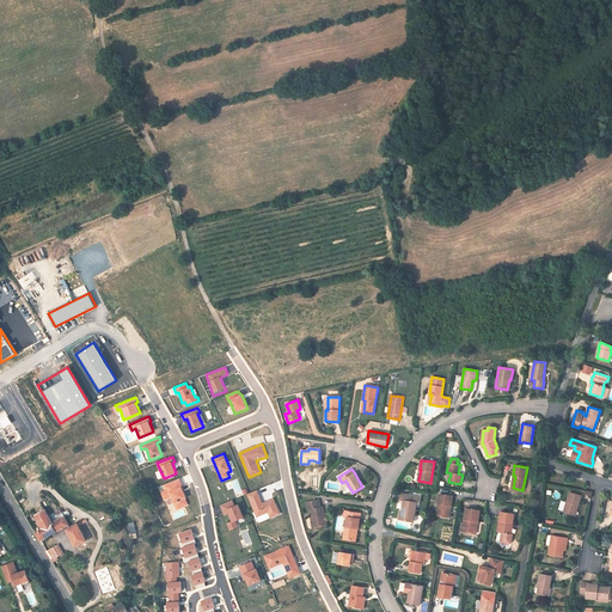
[(172,510),(183,507),(181,501),(185,499),(178,479),(163,485),(172,510)]
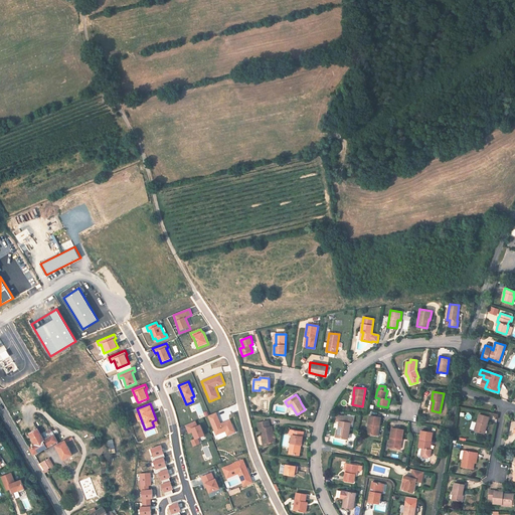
[(216,412),(208,416),(216,435),(225,432),(227,437),(236,434),(230,419),(220,423),(216,412)]
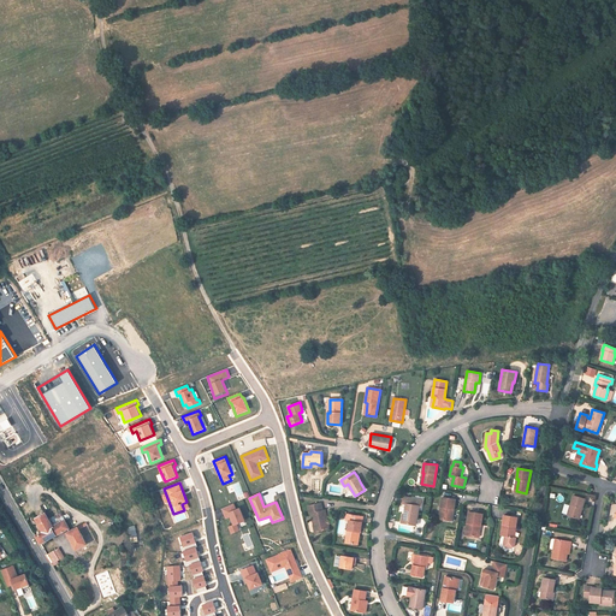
[(567,515),(578,519),(581,508),(582,508),(585,499),(574,495),(567,515)]
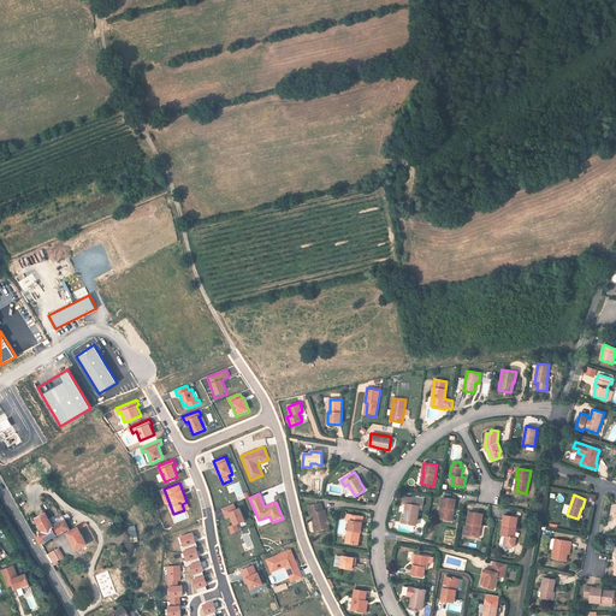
[(406,514),(404,523),(415,525),(419,507),(421,507),(422,501),(403,497),(402,504),(407,504),(404,514),(406,514)]
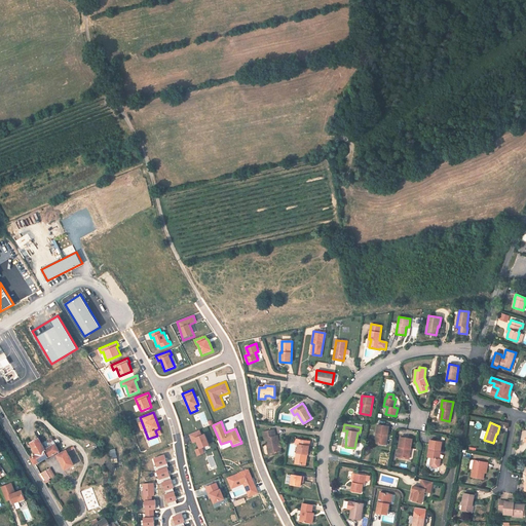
[(377,443),(385,445),(388,426),(378,425),(376,433),(378,434),(377,443)]
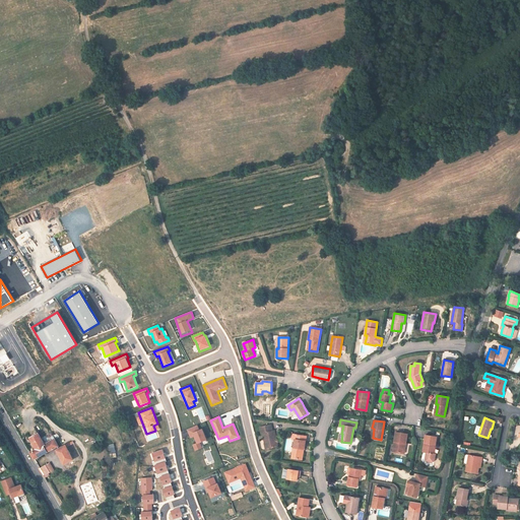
[(200,431),(197,425),(187,429),(191,438),(194,437),(198,445),(207,441),(203,430),(200,431)]
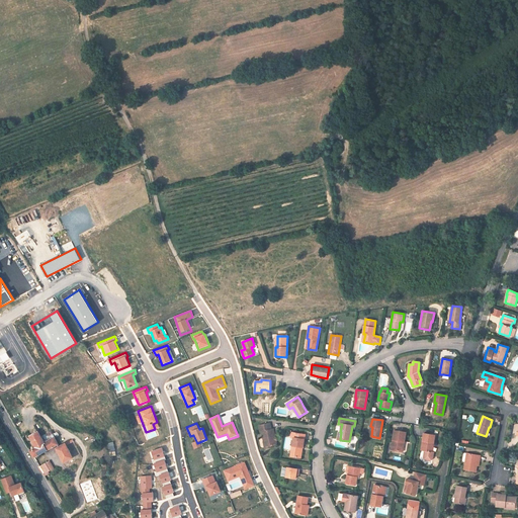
[(271,429),(270,423),(259,425),(260,432),(262,432),(264,442),(266,442),(267,447),(276,445),(275,440),(274,440),(274,439),(275,438),(273,429),(271,429)]
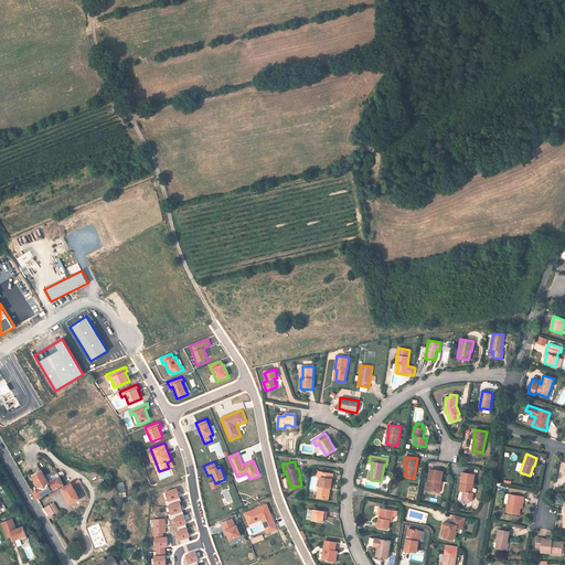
[(441,482),(443,471),(430,469),(426,491),(437,492),(439,481),(441,482)]
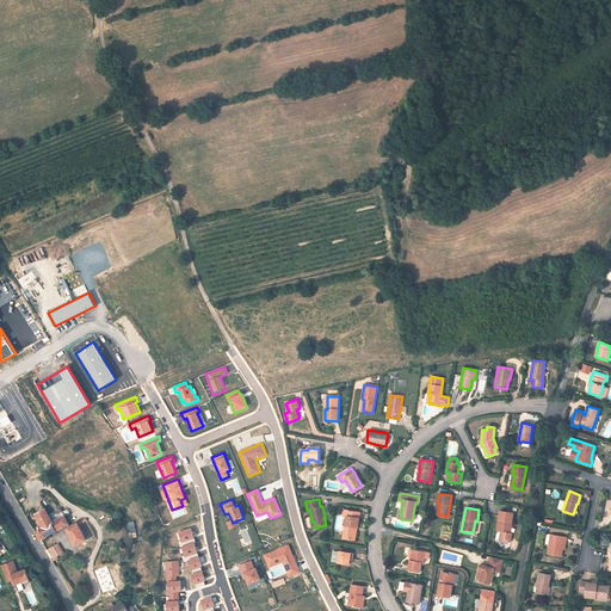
[(36,531),(41,539),(69,524),(65,516),(53,522),(45,508),(36,514),(43,528),(36,531)]
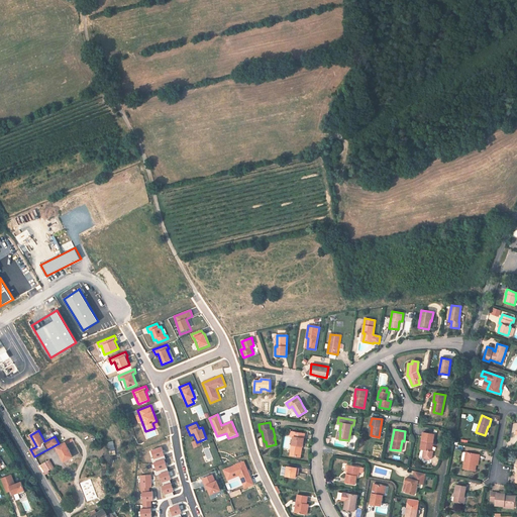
[(302,446),(304,434),(291,431),(290,436),(293,437),(290,455),(299,456),(300,446),(302,446)]
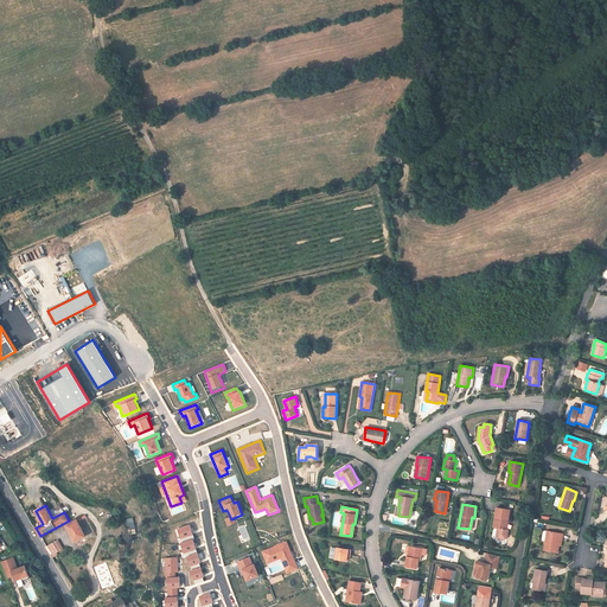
[(509,519),(510,510),(497,508),(493,528),(498,529),(497,536),(498,540),(504,540),(508,538),(509,530),(506,530),(504,529),(506,518),(509,519)]
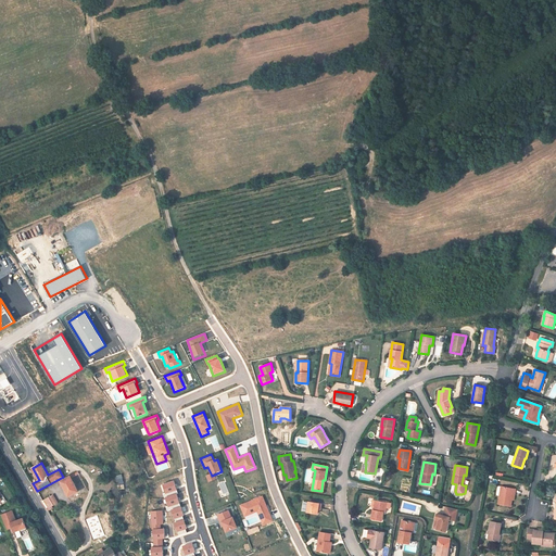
[(78,491),(71,476),(61,481),(68,496),(78,491)]
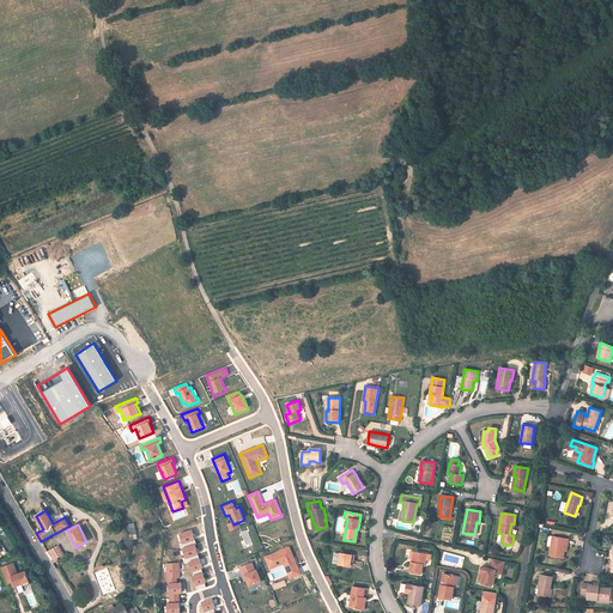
[(550,556),(563,558),(564,551),(565,544),(568,544),(569,539),(553,536),(550,536),(548,536),(547,545),(548,546),(551,547),(550,556)]
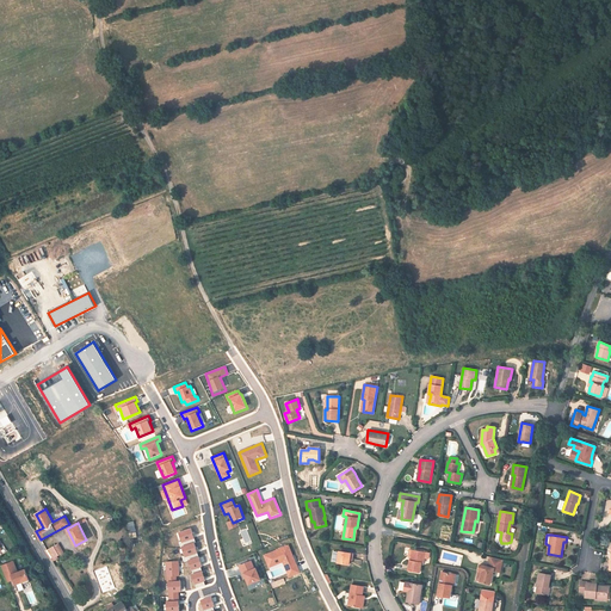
[(63,553),(59,544),(47,550),(51,559),(54,557),(55,559),(63,553)]
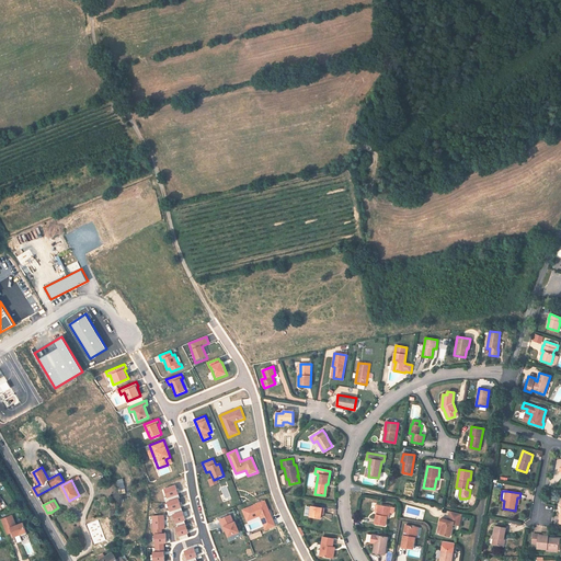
[(265,500),(242,510),(248,522),(260,516),(266,530),(276,526),(265,500)]
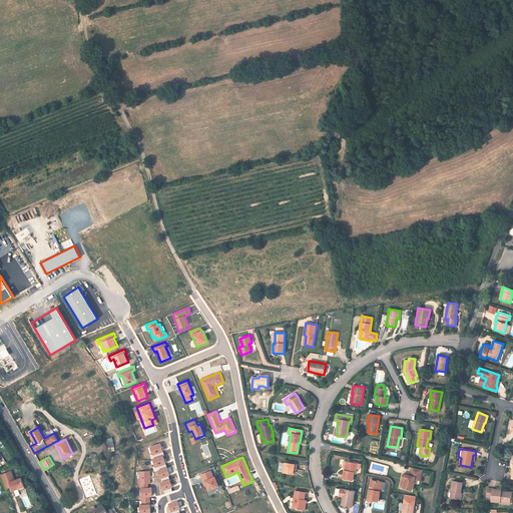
[(343,479),(352,481),(354,472),(356,473),(356,469),(360,469),(361,464),(357,464),(348,462),(344,461),(343,467),(344,471),(343,479)]
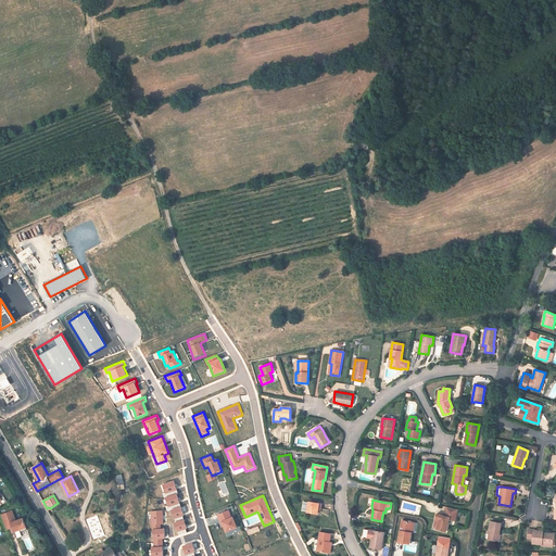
[(321,504),(308,502),(308,503),(304,502),(302,510),(307,512),(307,513),(317,514),(318,508),(320,509),(321,504)]
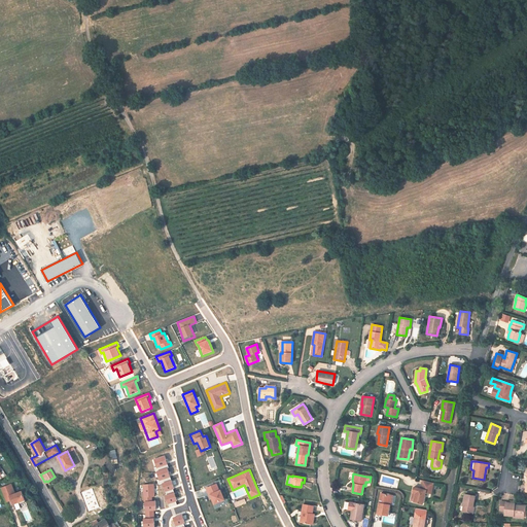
[(414,501),(422,503),(425,492),(431,493),(433,483),(423,480),(421,487),(423,487),(422,489),(420,489),(414,487),(412,491),(413,491),(416,492),(414,501)]
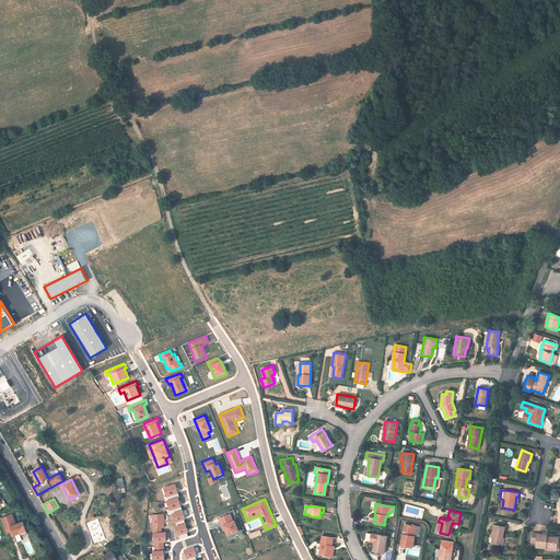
[(12,514),(0,518),(6,532),(11,529),(12,532),(13,535),(19,533),(20,536),(27,533),(23,522),(15,524),(12,514)]
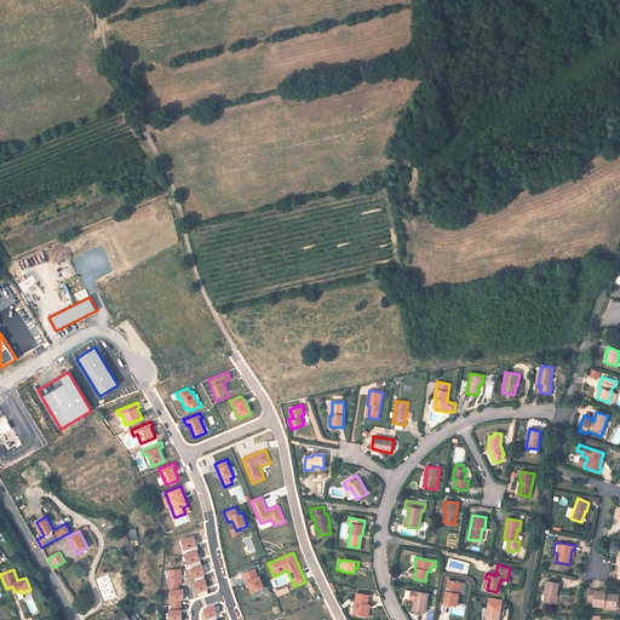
[(256,569),(244,574),(252,595),(265,589),(260,577),(259,577),(256,569)]
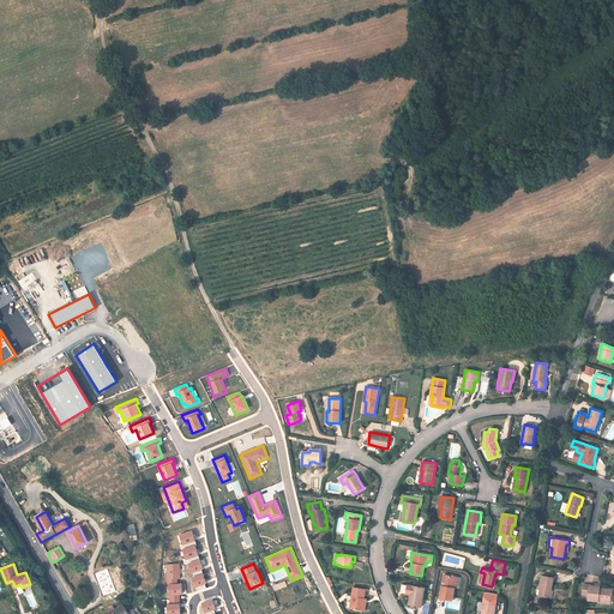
[(439,599),(452,601),(457,577),(444,576),(439,599)]
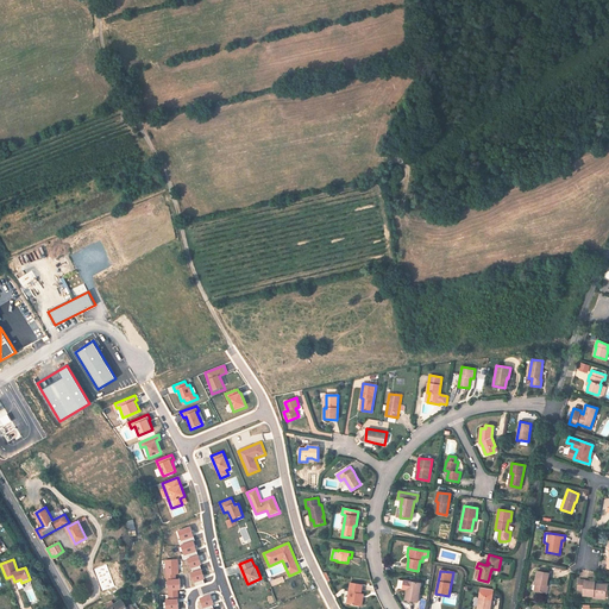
[(548,573),(538,571),(534,584),(535,584),(534,591),(546,594),(548,586),(545,585),(545,584),(547,584),(548,573)]
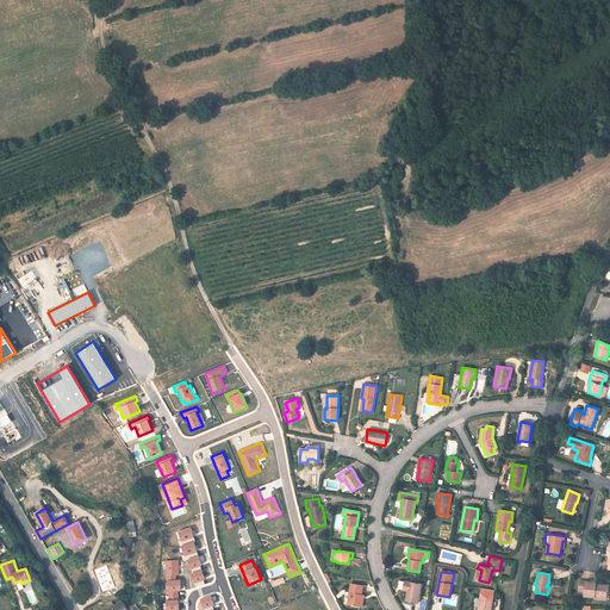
[(406,601),(418,603),(422,584),(410,583),(399,580),(398,587),(402,587),(402,590),(408,591),(406,601)]
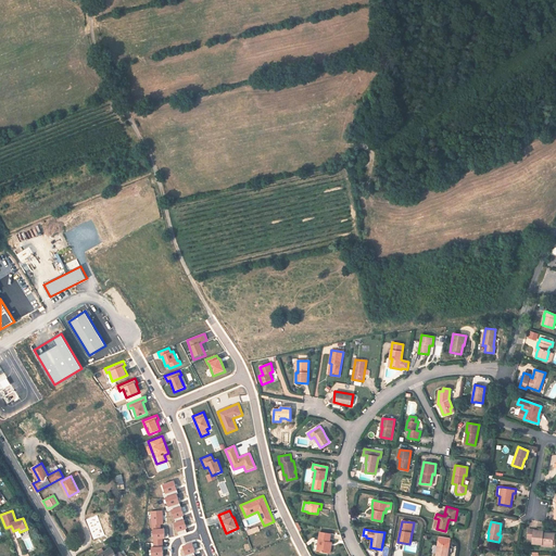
[(554,540),(555,534),(543,533),(543,531),(528,530),(528,538),(532,538),(532,540),(532,544),(542,544),(553,544),(553,540),(554,540)]
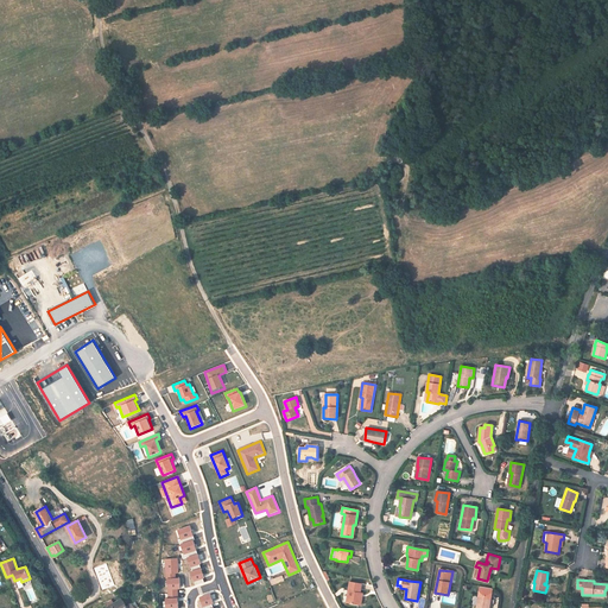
[(362,584),(350,582),(347,602),(359,605),(360,593),(362,584)]
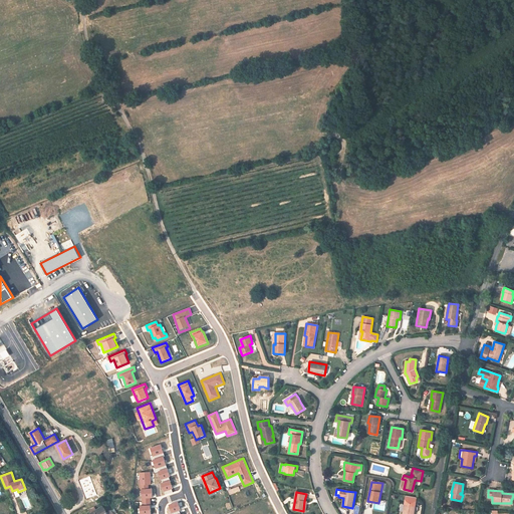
[(403,513),(414,513),(415,506),(405,504),(404,512),(403,513)]
